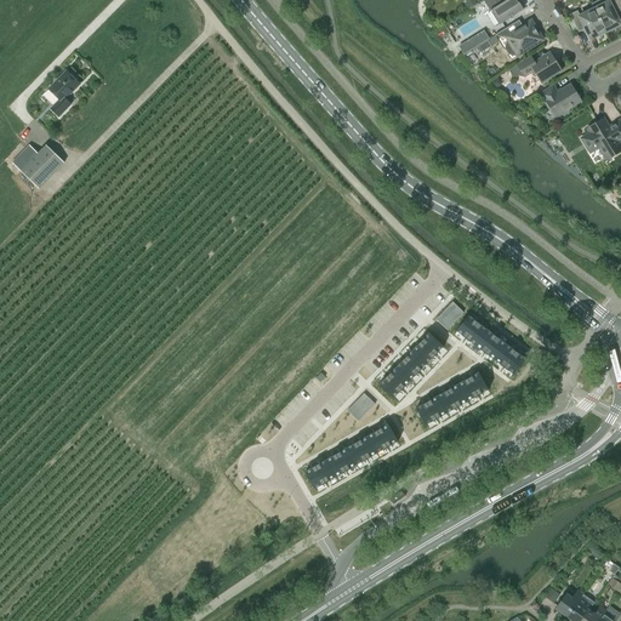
[(483,0),(499,26),(508,18),(512,20),(513,16),(523,10),(517,0),(483,0)]
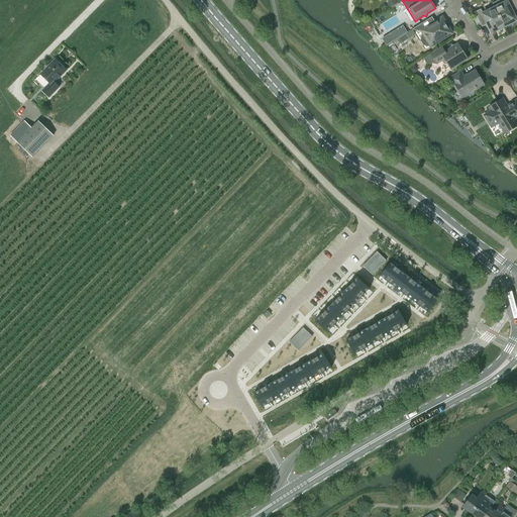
[(495,8),(504,26),(516,20),(511,9),(516,6),(513,0),(499,0),(493,3),(495,8)]
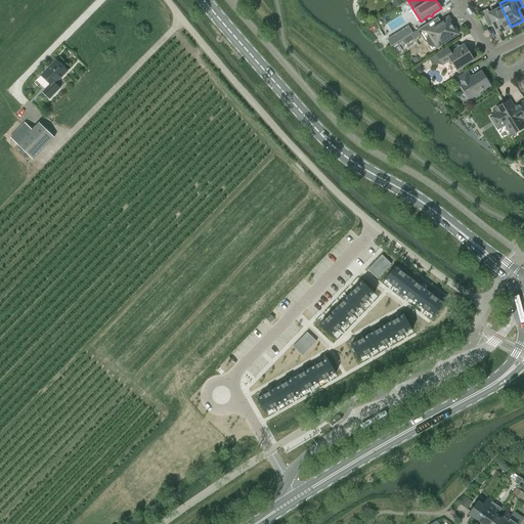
[(498,33),(511,27),(501,8),(489,14),(487,9),(480,12),(486,25),(492,22),(498,33)]
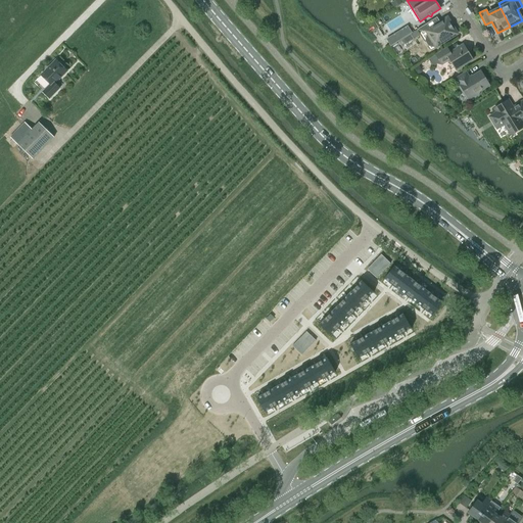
[(440,22),(437,17),(417,30),(418,31),(427,33),(425,41),(428,46),(434,47),(436,47),(457,34),(447,18),(440,22)]
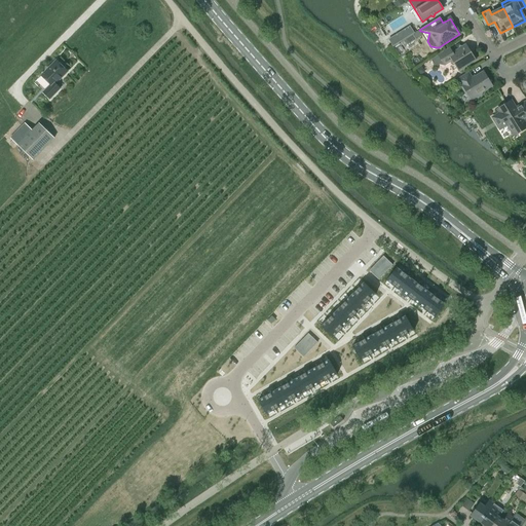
[(390,38),(387,40),(391,47),(413,34),(409,27),(390,38)]
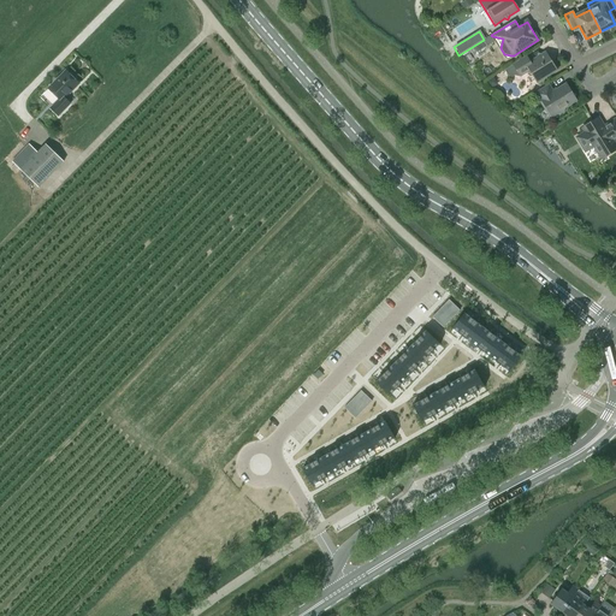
[(493,40),(491,36),(483,41),(487,47),(492,43),(493,40)]
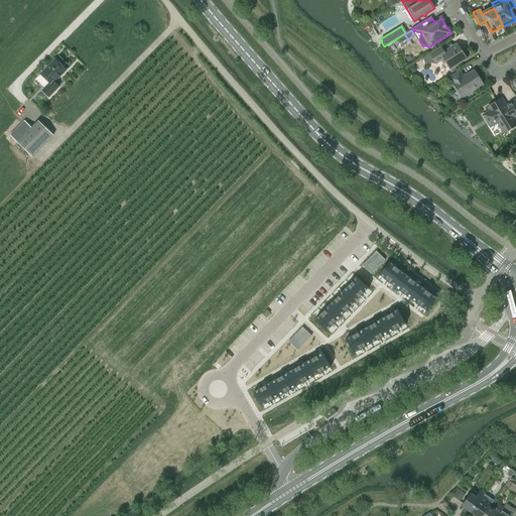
[(449,70),(467,59),(457,43),(454,45),(454,47),(452,47),(444,51),(440,46),(429,54),(435,65),(440,61),(444,61),(449,70)]
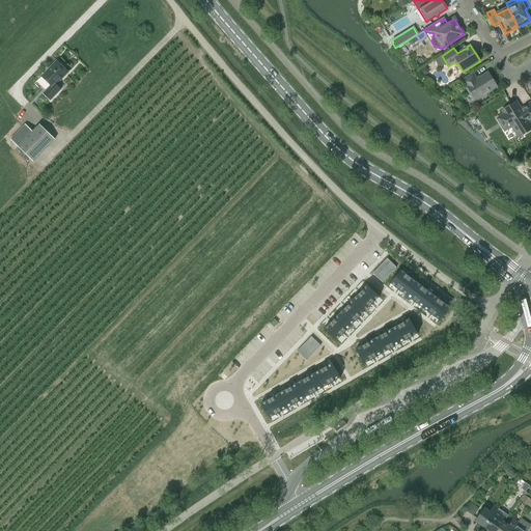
[(70,71),(57,59),(43,75),(52,84),(45,92),(52,99),(62,88),(57,84),(70,71)]
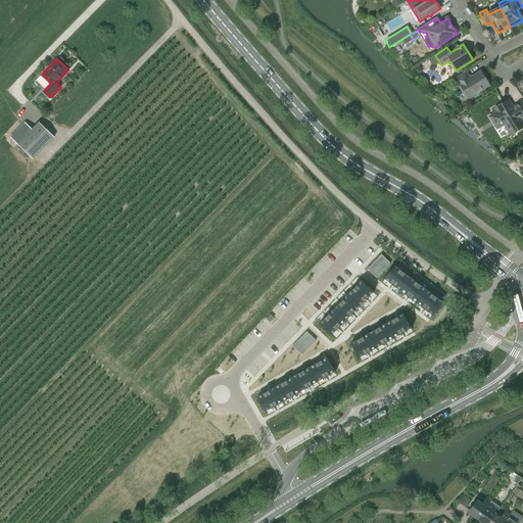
[(479,96),(480,91),(489,86),(488,84),(488,81),(485,80),(480,72),(470,79),(466,73),(457,79),(469,98),(475,95),(479,96)]
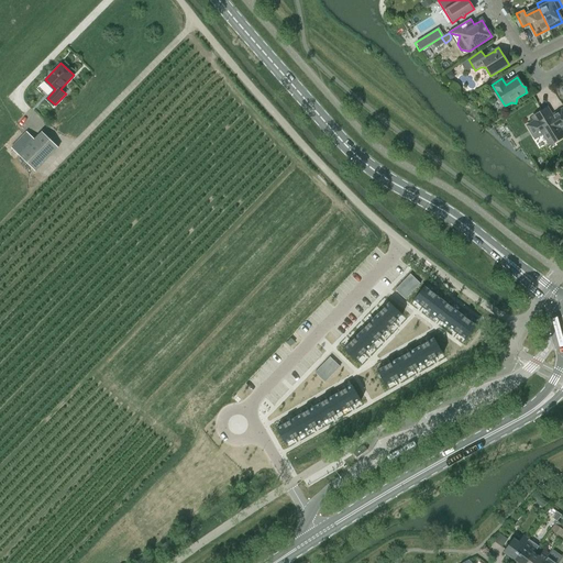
[(562,136),(562,133),(561,131),(560,129),(562,125),(562,110),(552,117),(547,108),(532,118),(534,121),(527,127),(534,138),(542,132),(550,145),(562,136)]
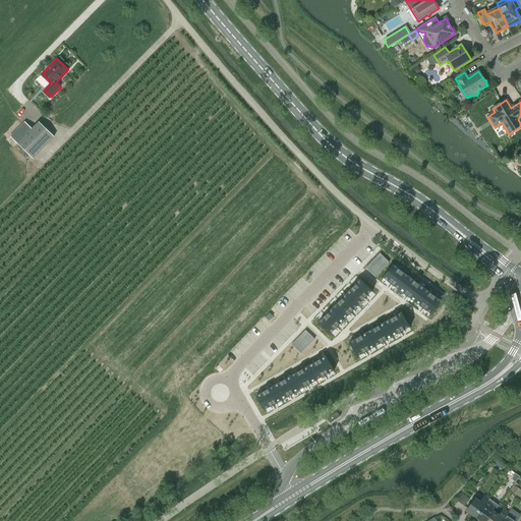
[(10,136),(17,143),(32,129),(24,122),(10,136)]
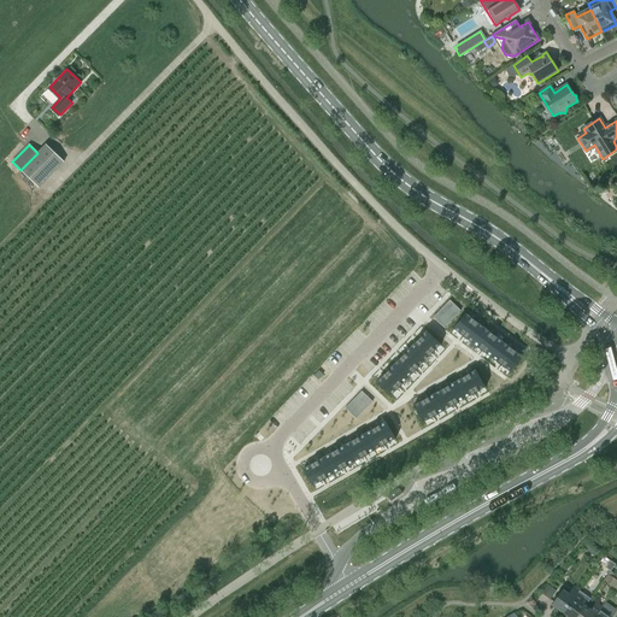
[(46,145),(37,153),(56,170),(64,162),(46,145)]
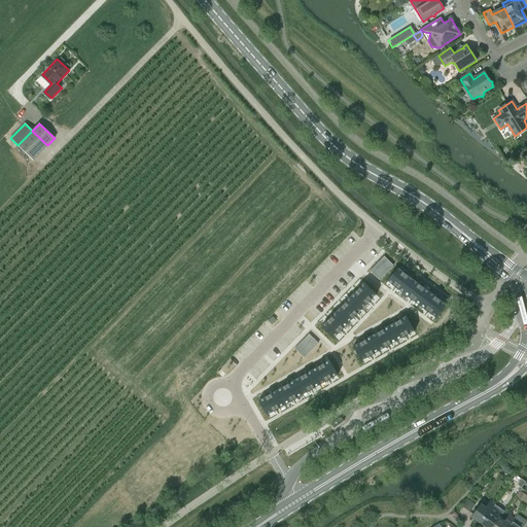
[(384,256),(370,272),(379,280),(393,266),(384,256)]
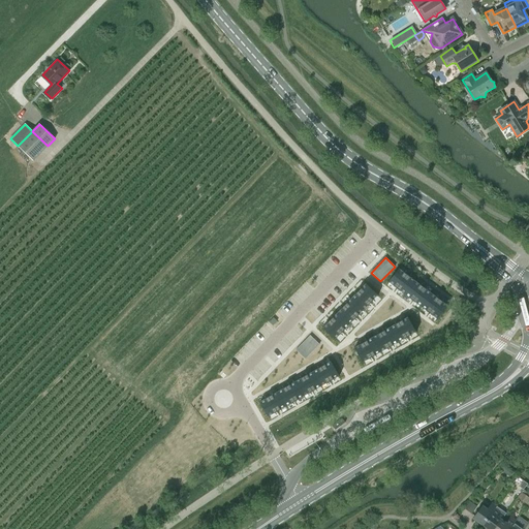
[(399,269),(394,276),(402,282),(407,275),(399,269)]
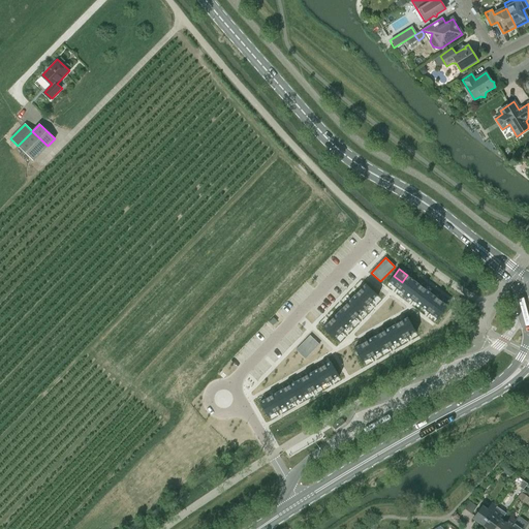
[(407,275),(402,282),(410,288),(415,281),(407,275)]
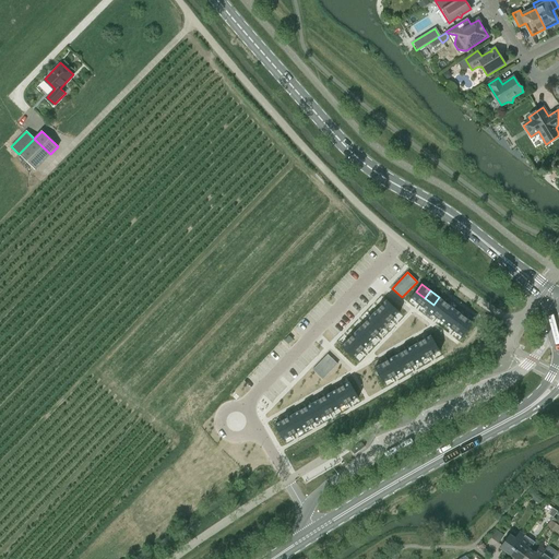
[(416,292),(411,298),(419,305),(425,298),(416,292)]
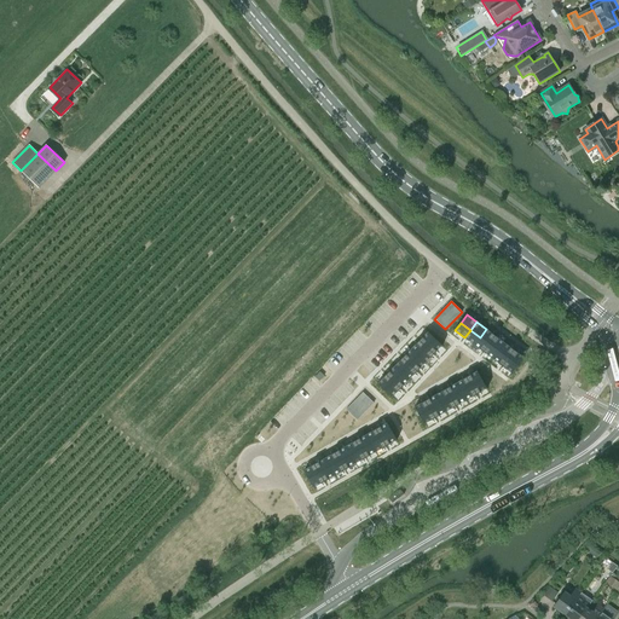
[(486,329),(480,337),(490,345),(496,336),(486,329)]
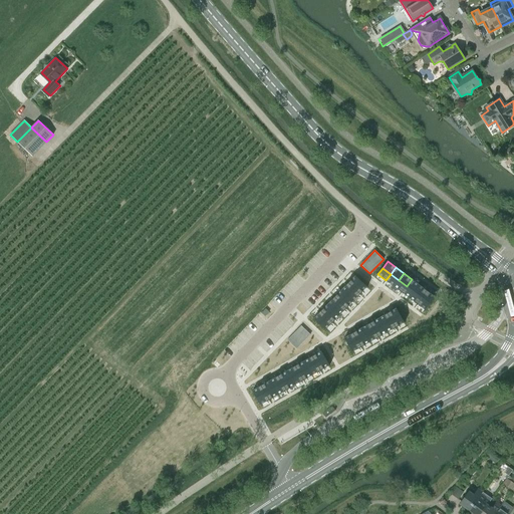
[(391,274),(386,280),(394,286),(399,280),(391,274)]
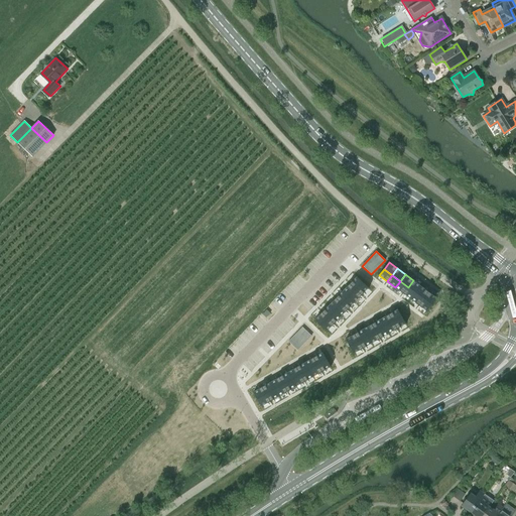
[(357,277),(350,284),(356,290),(363,282),(357,277)]
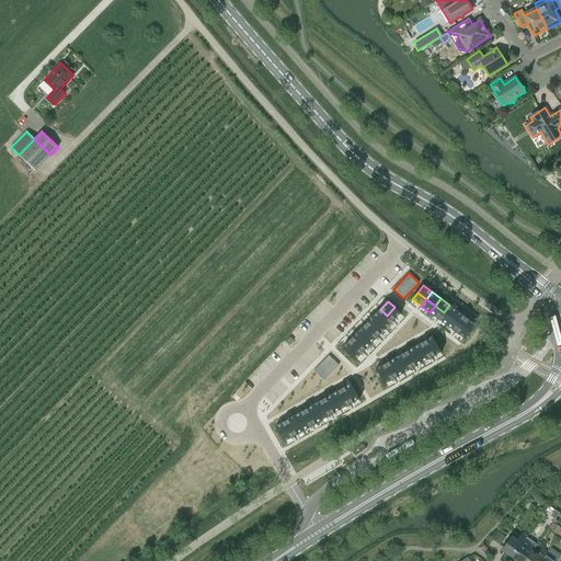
[(449,305),(444,312),(451,319),(457,311),(449,305)]
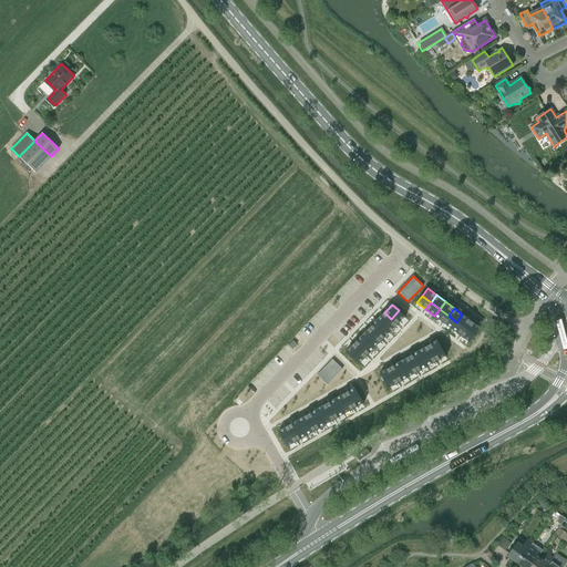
[(440,309),(434,316),(443,322),(449,316),(440,309)]
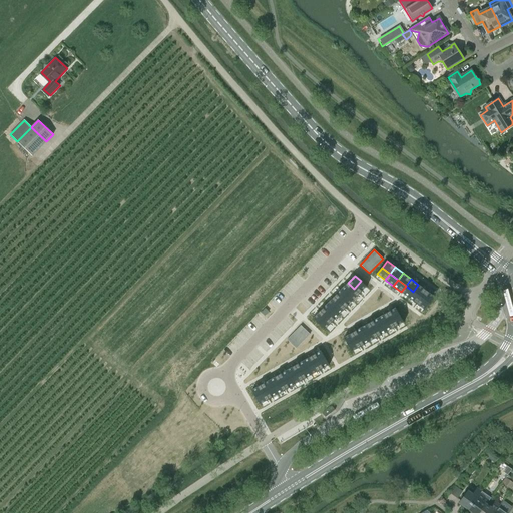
[(361,281),(354,289),(360,294),(367,287),(361,281)]
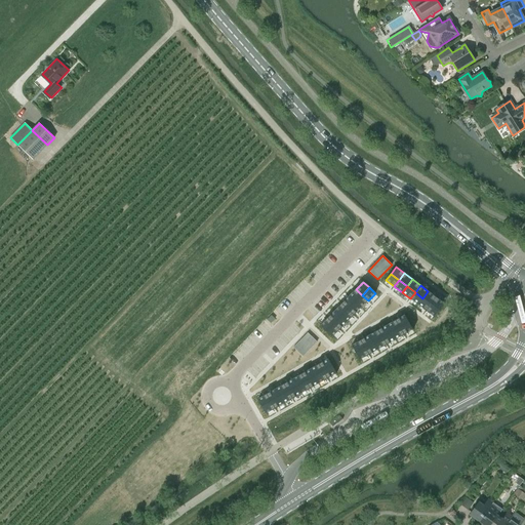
[(356,289),(349,296),(355,303),(362,295),(356,289)]
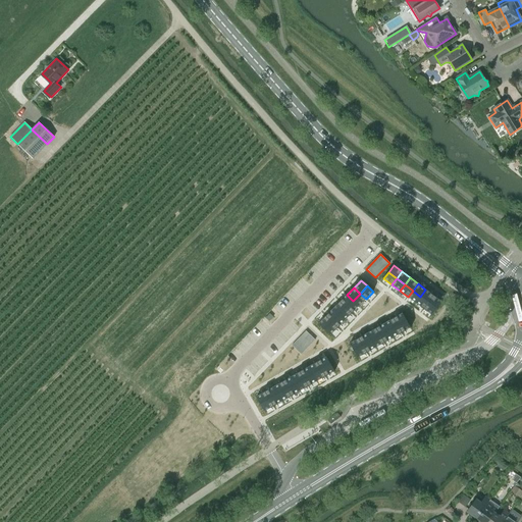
[(425,290),(420,297),(428,303),(433,296),(425,290)]
